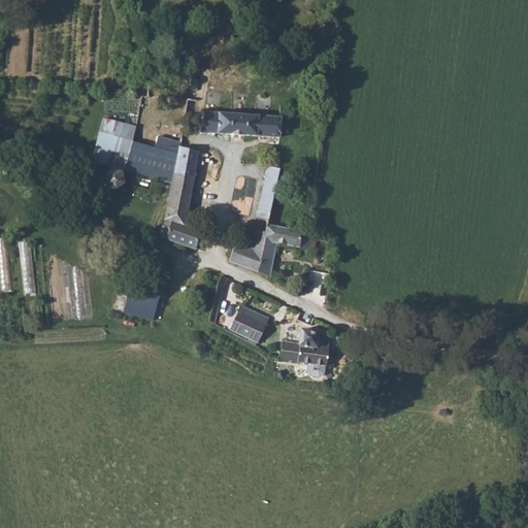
[(178,83),(178,85),(179,87),(182,88),(184,88),(186,88),(187,86),(188,84),(187,81),(185,79),(182,79),(180,80),(178,83)]
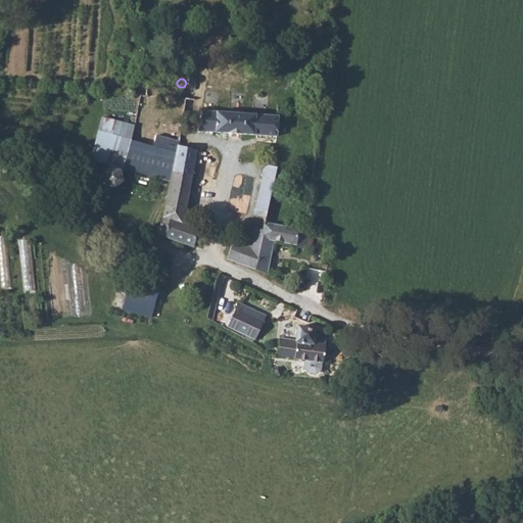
[(143,94),(143,95),(142,102),(167,103),(168,96),(146,94),(143,94)]
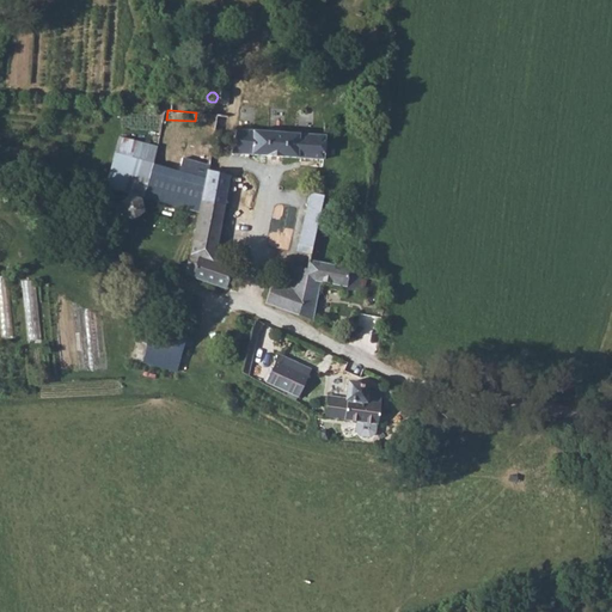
[(227,115),(216,114),(212,136),(224,139),(225,128),(227,115)]
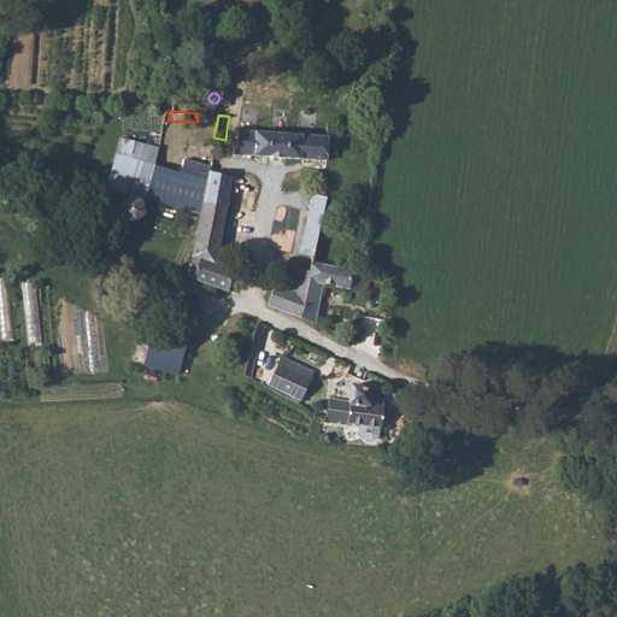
[(238,130),(233,153),(325,160),(327,135),(238,130)]
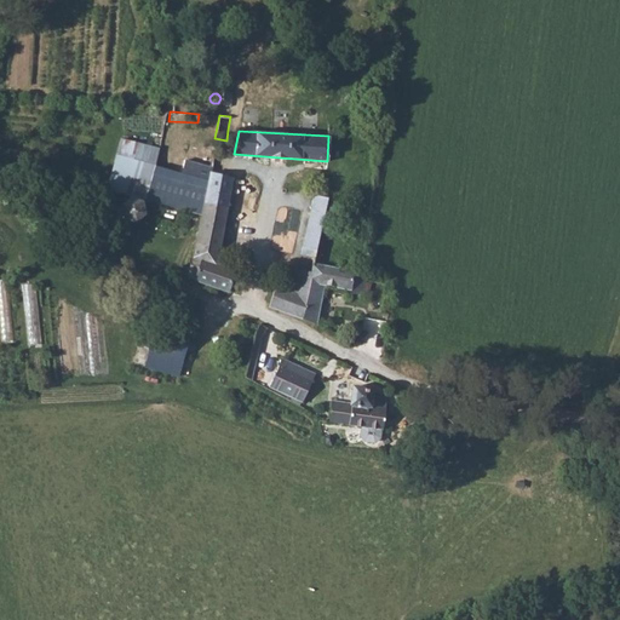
[(124,148),(112,189),(139,196),(139,197),(201,214),(193,257),(193,260),(187,277),(228,292),(234,273),(234,271),(216,264),(227,205),(205,200),(208,179),(190,176),(154,165),(156,158),(124,148)]
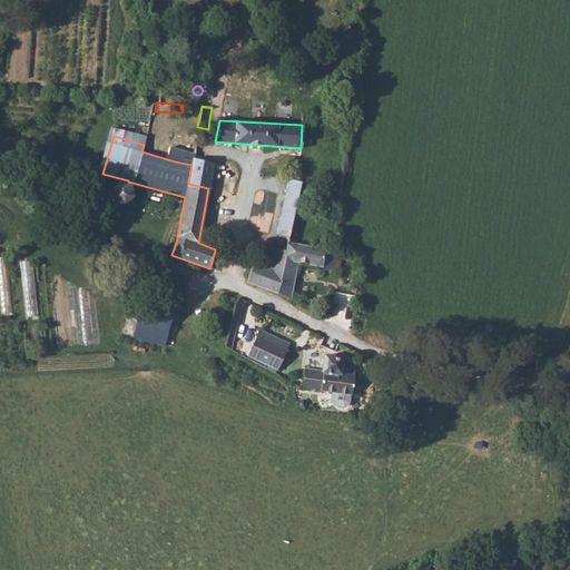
[(177,155),(175,161),(192,165),(188,184),(208,188),(213,164),(177,155)]
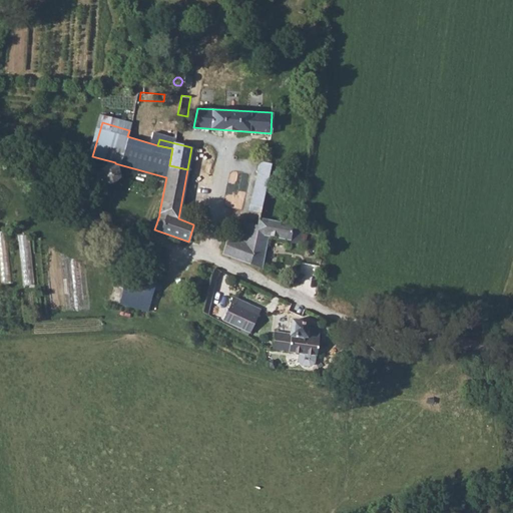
[(41,156),(45,158),(52,149),(48,146),(41,156)]
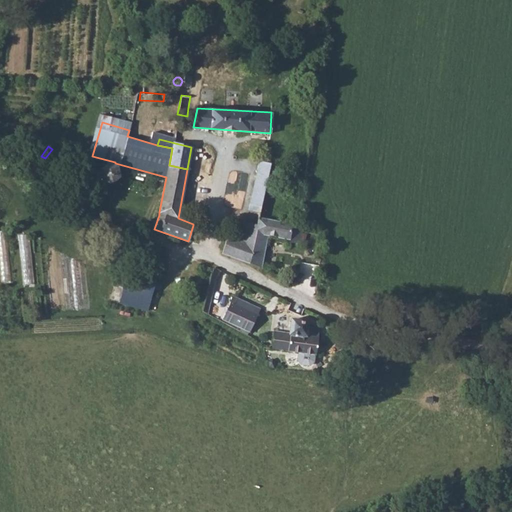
[(258,160),(254,182),(266,185),(270,163),(258,160)]
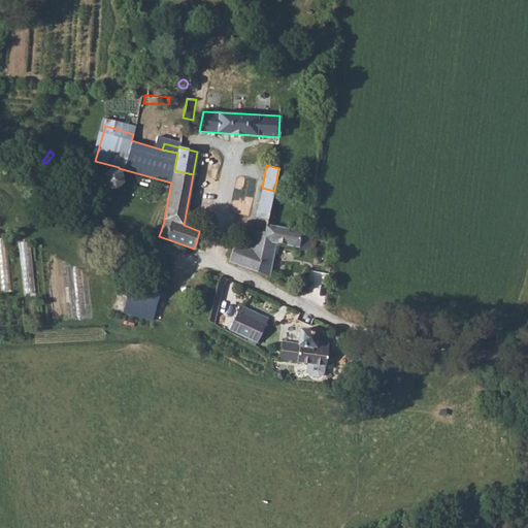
[(109,168),(102,175),(104,185),(114,189),(123,182),(120,171),(109,168)]
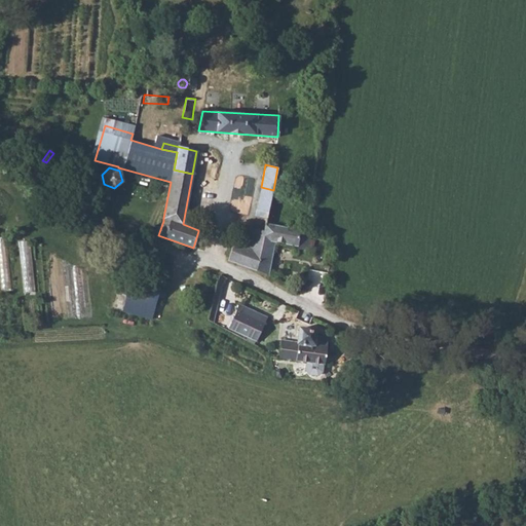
[(261,187),(256,210),(268,213),(272,192),(273,190),(261,187)]
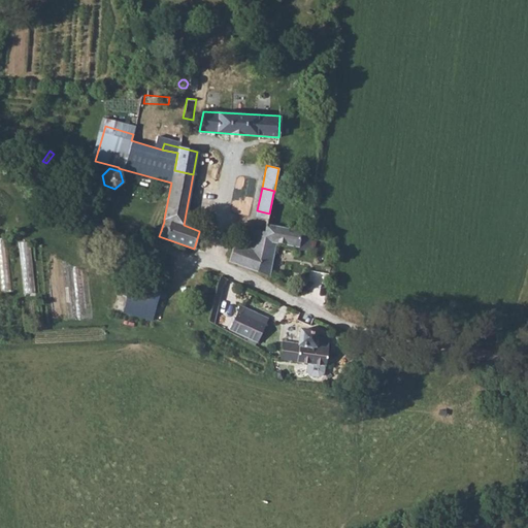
[(60,197),(59,199),(59,201),(61,203),(72,210),(76,203),(64,195),(62,196),(60,197)]
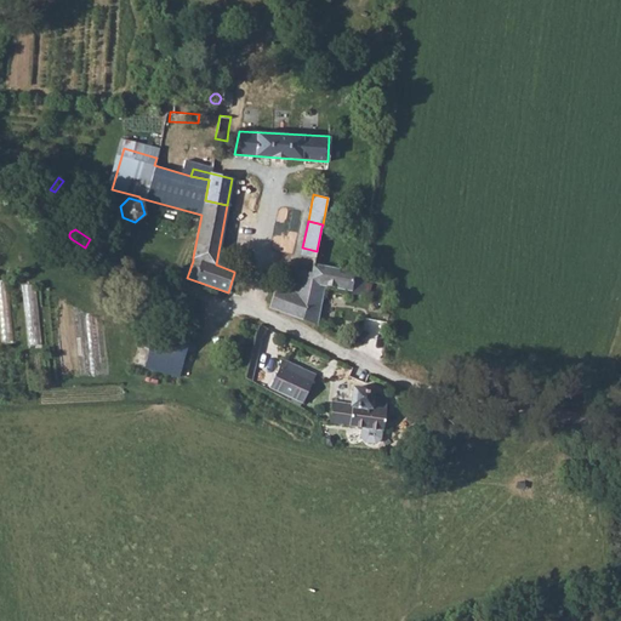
[(274,288),(269,307),(308,320),(317,324),(324,285),(352,290),(365,292),(368,274),(363,273),(314,263),(313,263),(312,273),(298,271),(292,292),(274,286),(274,288)]
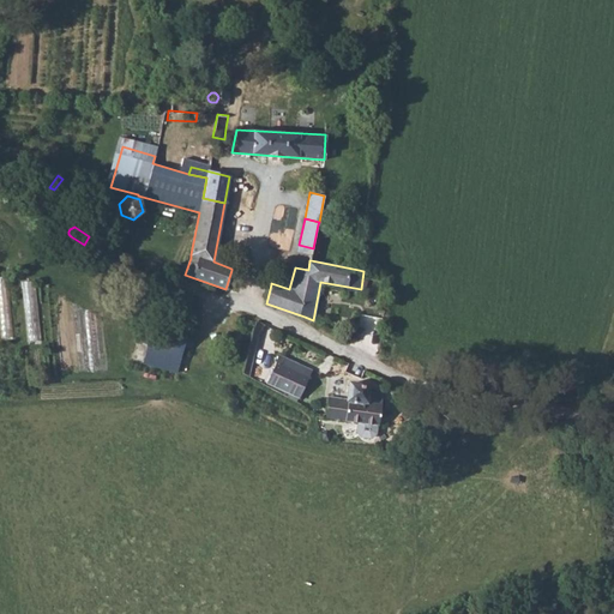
[(26,339),(38,339),(38,281),(26,281),(26,339)]
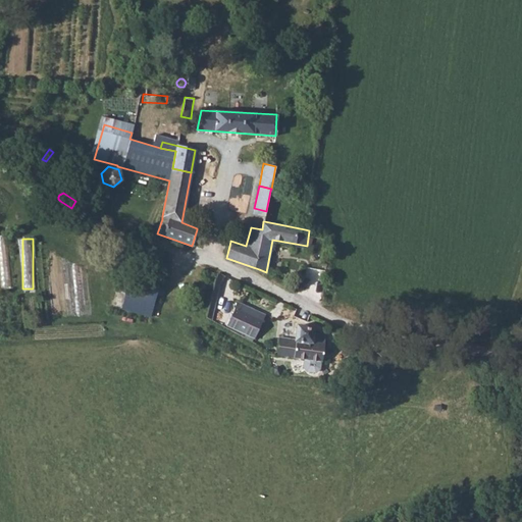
[(124,293),(124,294),(125,294),(154,302),(159,283),(158,283),(138,278),(128,275),(128,276),(124,293)]
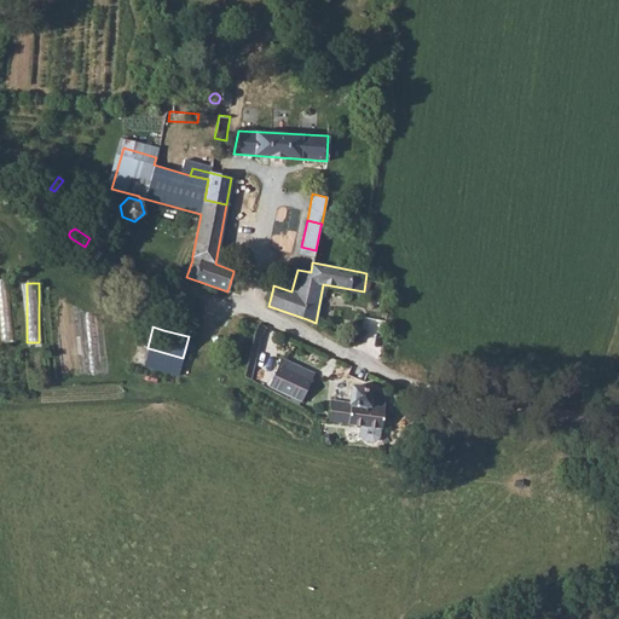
[(253,345),(243,376),(244,377),(252,382),(264,333),(256,330),(253,345)]
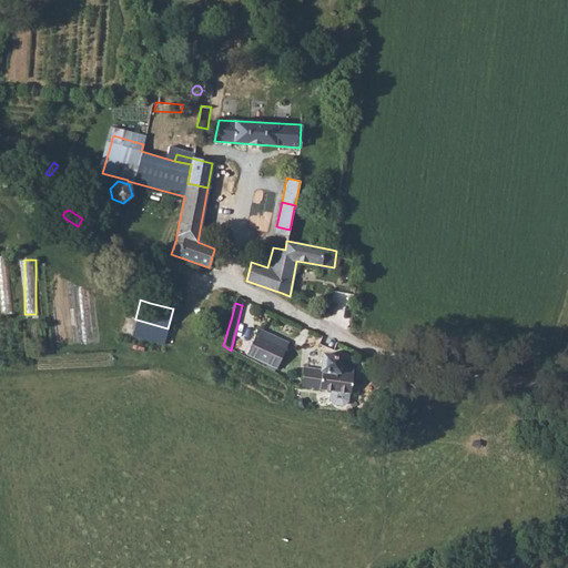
[(260,327),(247,354),(276,368),(290,341),(260,327)]
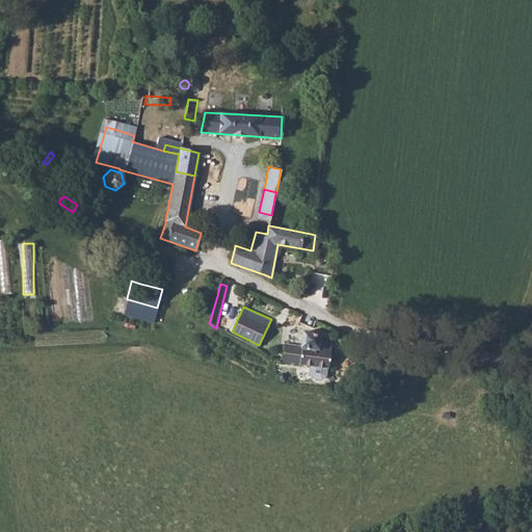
[(285,343),(282,362),(327,369),(331,342),(317,339),(316,348),(285,343)]
